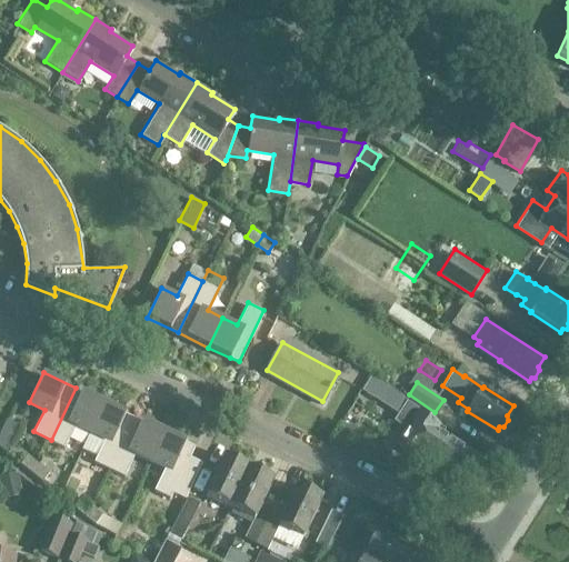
[(109,403),(76,388),(51,440),(65,445),(75,424),(95,433),(109,403)]
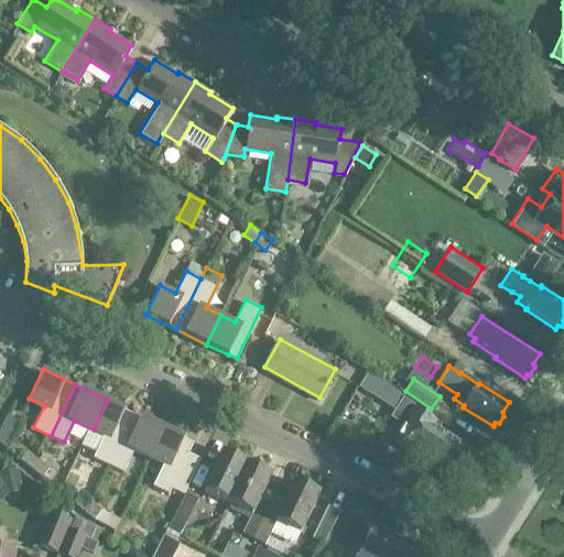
[(140,415),(108,400),(94,429),(104,434),(93,456),(116,467),(140,415)]
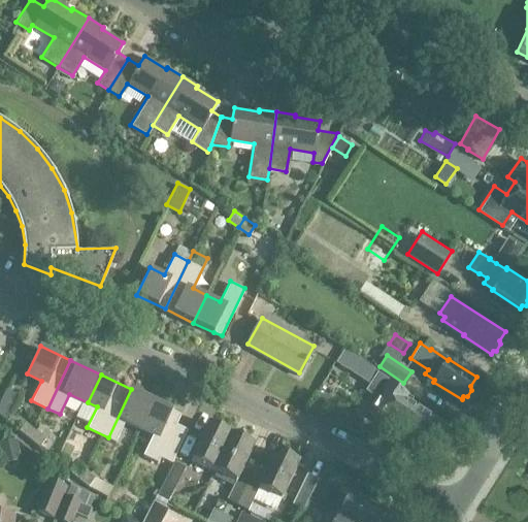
[(416,441),(418,437),(432,447),(447,423),(419,405),(418,406),(409,401),(413,396),(387,380),(368,410),(389,423),(390,421),(402,429),(401,431),(416,441)]
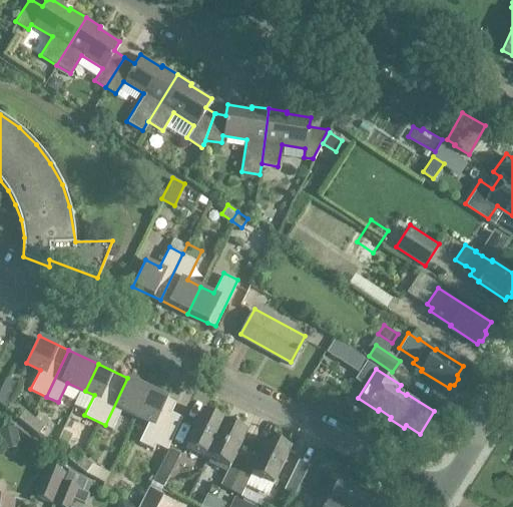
[(19,383),(6,377),(0,389),(0,402),(7,408),(19,383)]
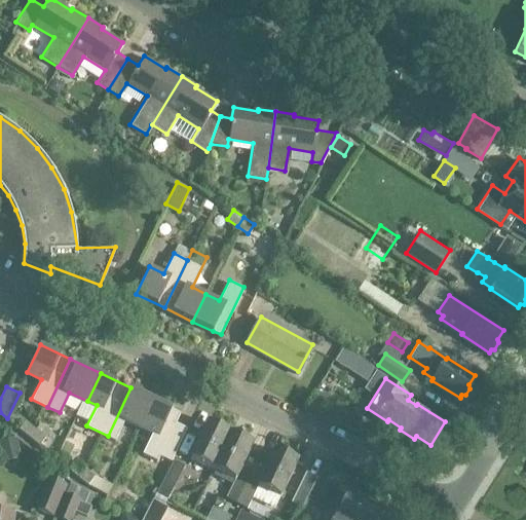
[(161,402),(130,387),(108,436),(115,439),(124,418),(148,430),(161,402)]
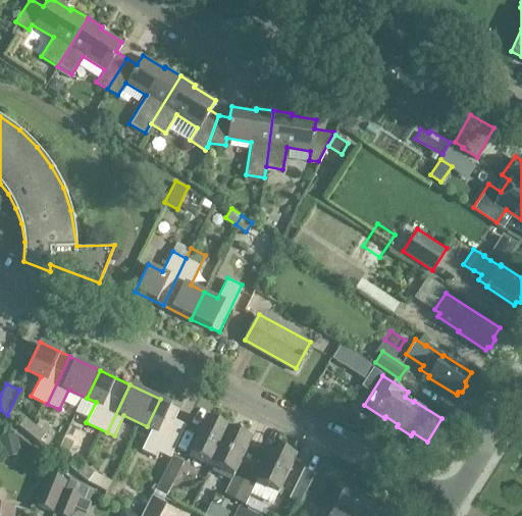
[(315,385),(308,400),(318,405),(325,391),(315,385)]
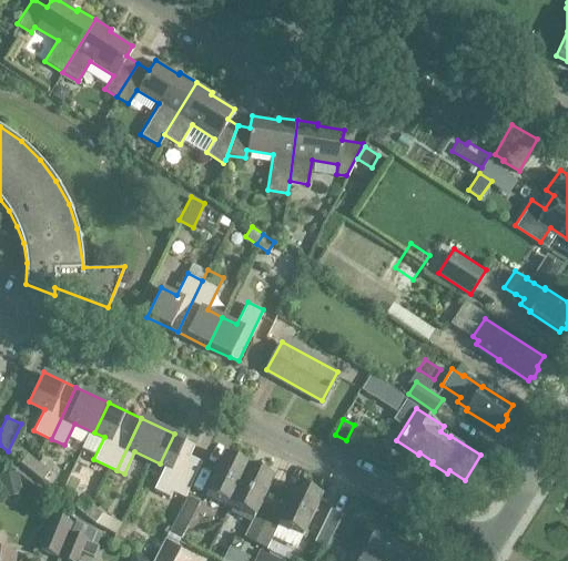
[(185,439),(174,434),(160,463),(164,466),(154,488),(170,496),(172,490),(184,497),(202,460),(189,455),(194,445),(185,440),(185,439)]
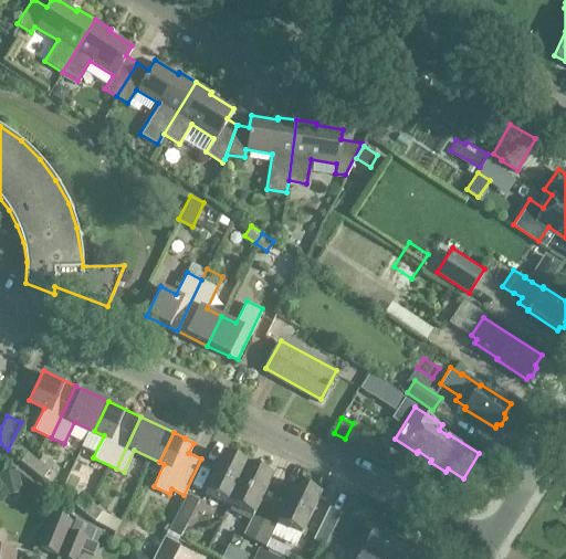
[(38,434),(27,447),(50,466),(61,453),(38,434)]
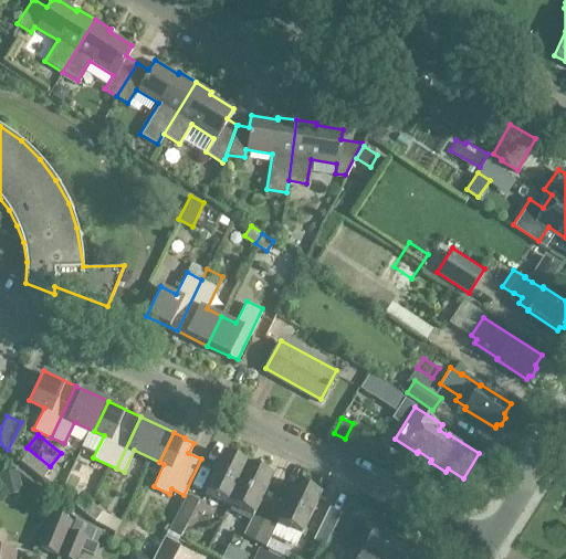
[(31,467),(39,459),(28,450),(20,460),(31,467)]
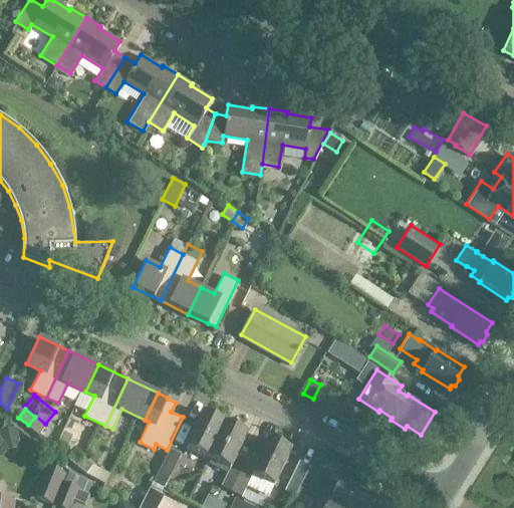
[(186,446),(207,456),(224,421),(203,411),(186,446)]
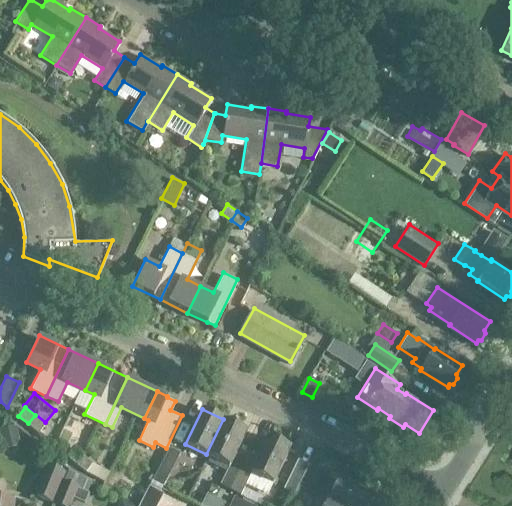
[(44,423),(35,415),(28,423),(38,431),(44,423)]
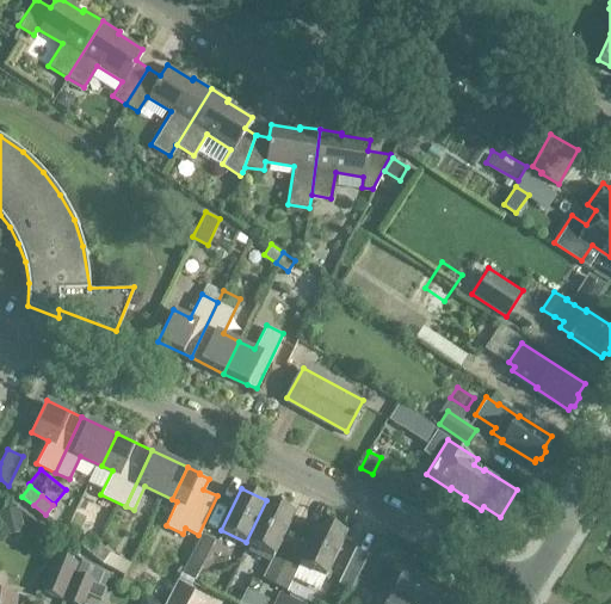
[(292,513),(266,500),(246,542),(272,555),(261,575),(275,581),(291,547),(279,541),(292,513)]
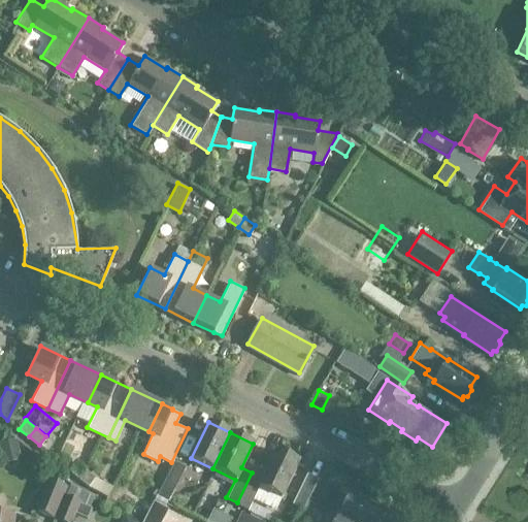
[(0,441),(0,445),(4,461),(22,457),(17,436),(0,441)]
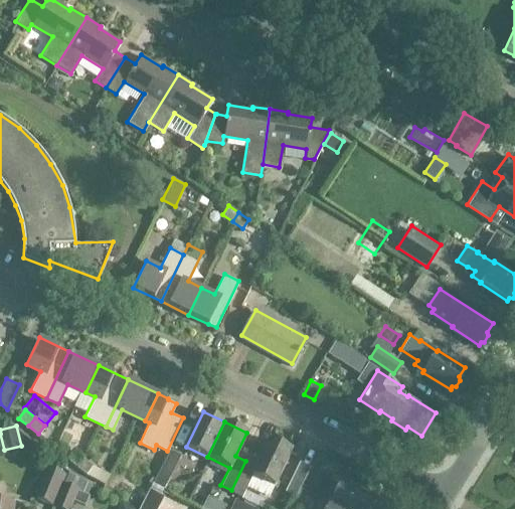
[(80,438),(73,447),(110,474),(117,465),(80,438)]
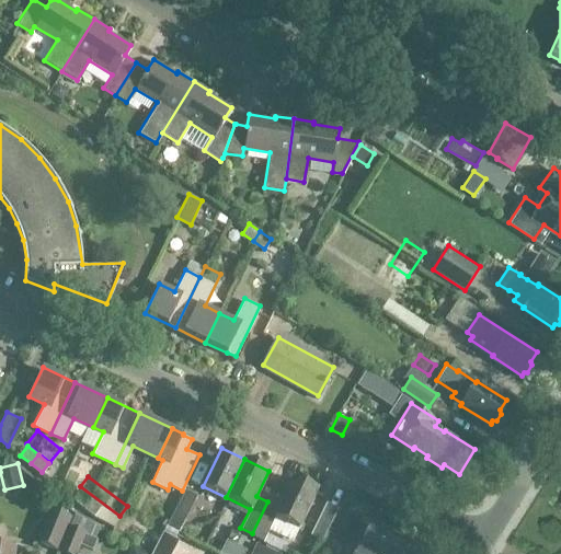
[(278,507),(267,501),(252,533),(263,539),(274,516),(298,528),(318,488),(293,476),(278,507)]
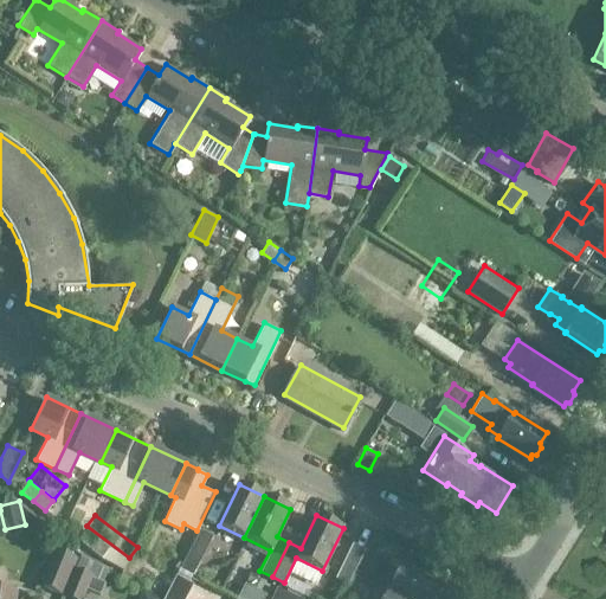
[(78,538),(90,547),(97,538),(85,528),(78,538)]
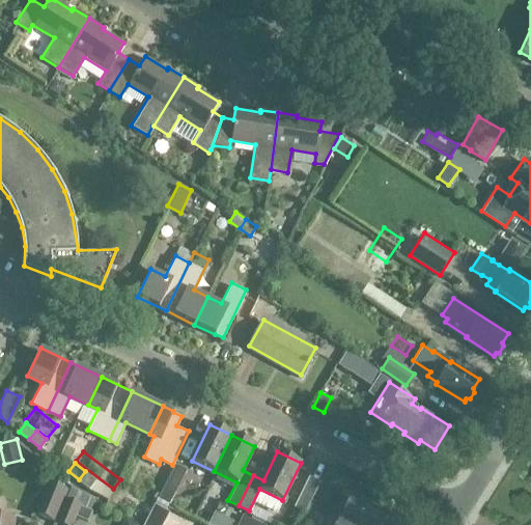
[(175,463),(158,497),(168,502),(187,468),(175,463)]
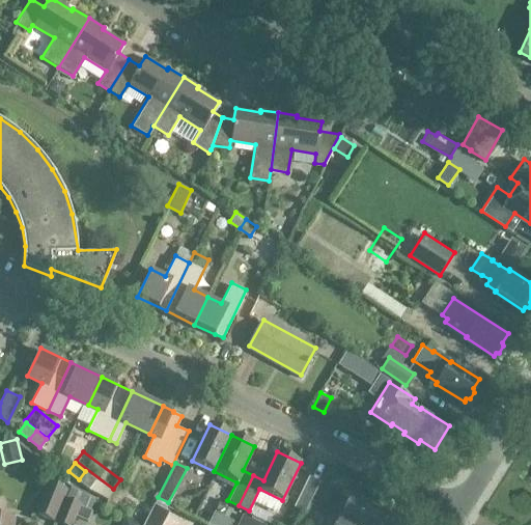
[(95,478),(85,471),(79,479),(88,488),(95,478)]
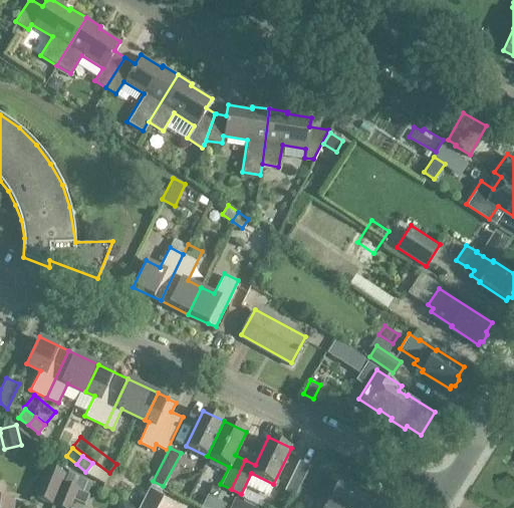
[(299,459),(284,489),(295,494),(310,464),(299,459)]
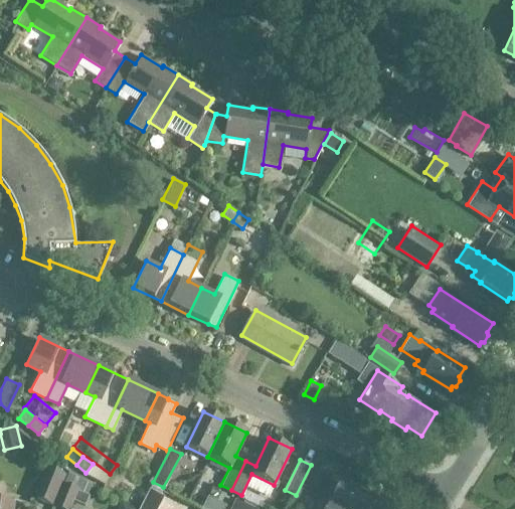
[(52,503),(64,474),(45,466),(33,496),(52,503)]
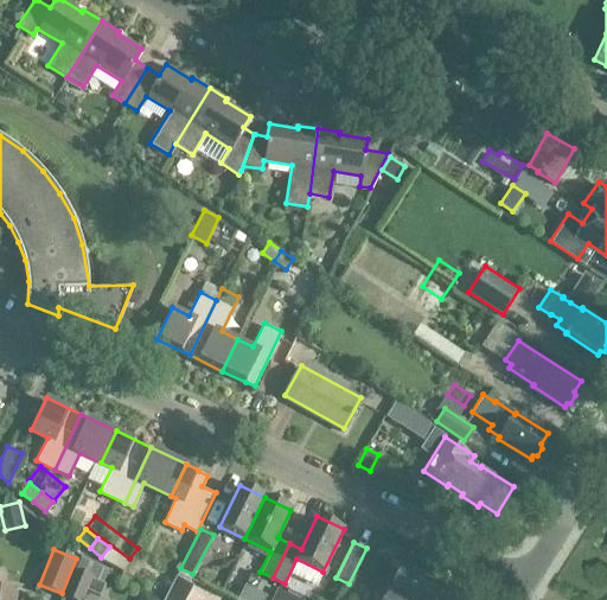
[(389,592),(404,599),(435,599),(442,588),(402,567),(389,592)]
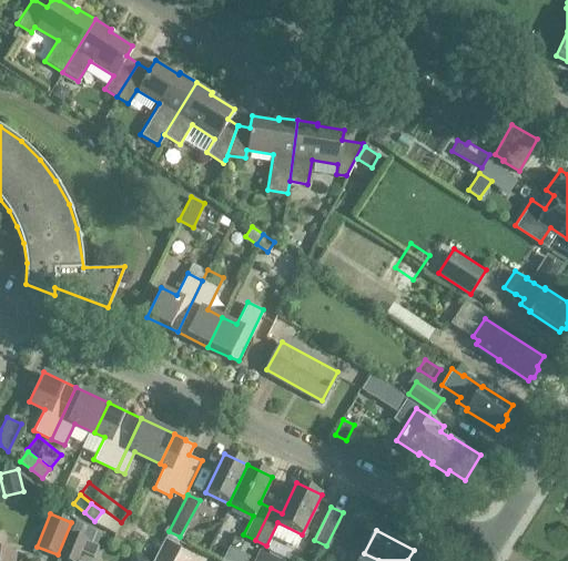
[(85,538),(70,531),(61,554),(75,560),(81,549),(93,554),(98,544),(85,539),(85,538)]
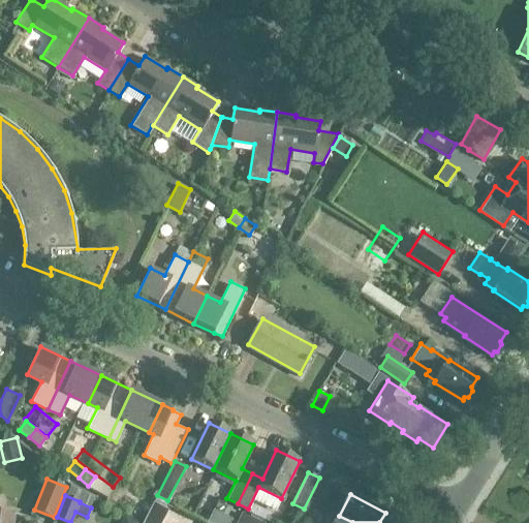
[(154,501),(143,522),(160,522),(168,509),(154,501)]
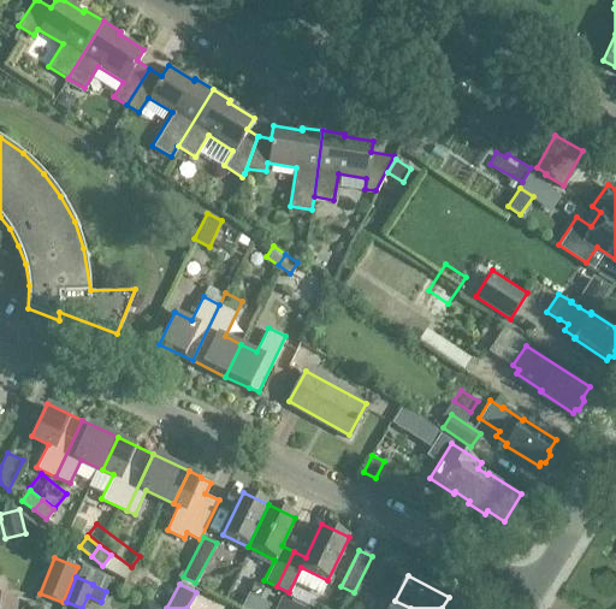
[(248,592),(242,605),(249,608),(265,608),(270,602),(248,592)]
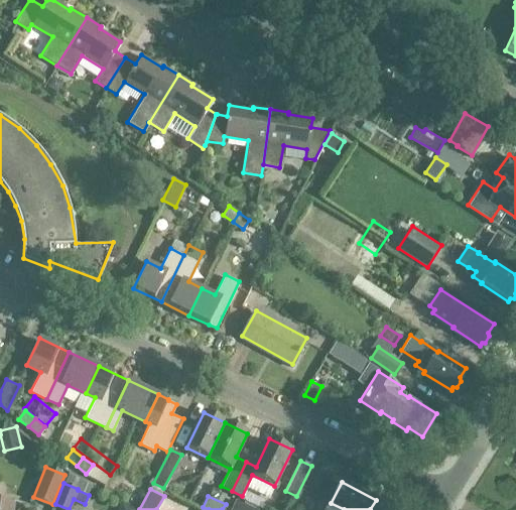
[(276,509),(280,501),(266,496),(261,509),(276,509)]
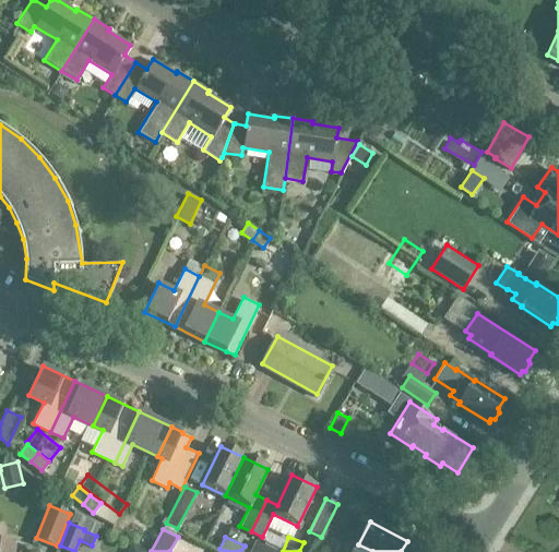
[(0,551),(14,551),(15,543),(0,540),(0,551)]
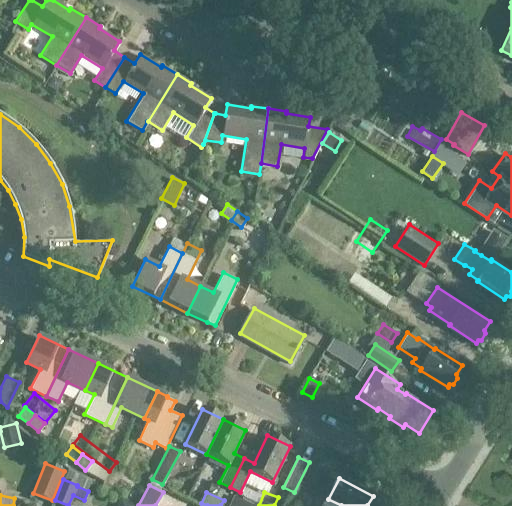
[(257,505),(235,495),(229,505),(257,505)]
